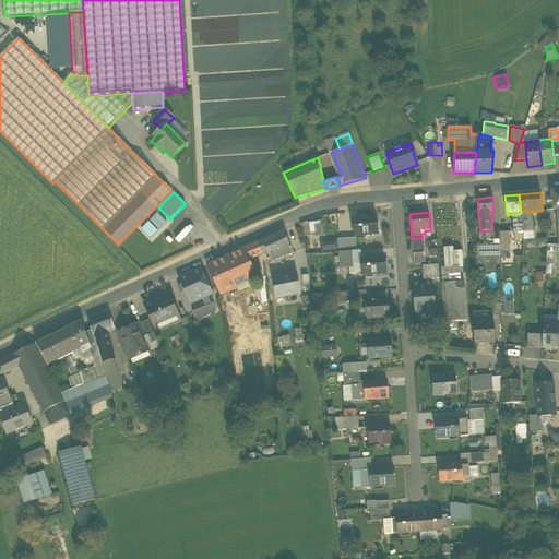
[(533,232),(531,212),(521,213),(523,233),(533,232)]
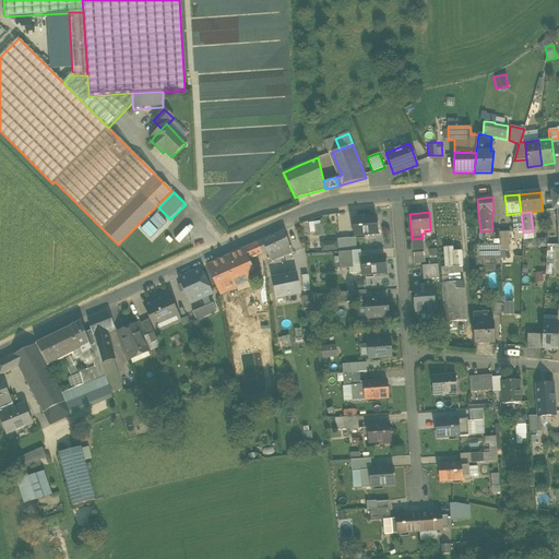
[(523,233),(521,213),(512,214),(514,234),(523,233)]
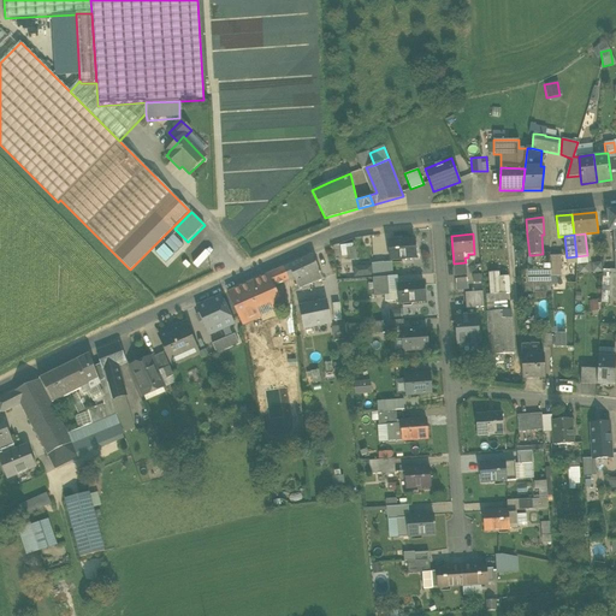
[(389,241),(390,261),(416,259),(414,238),(389,241)]
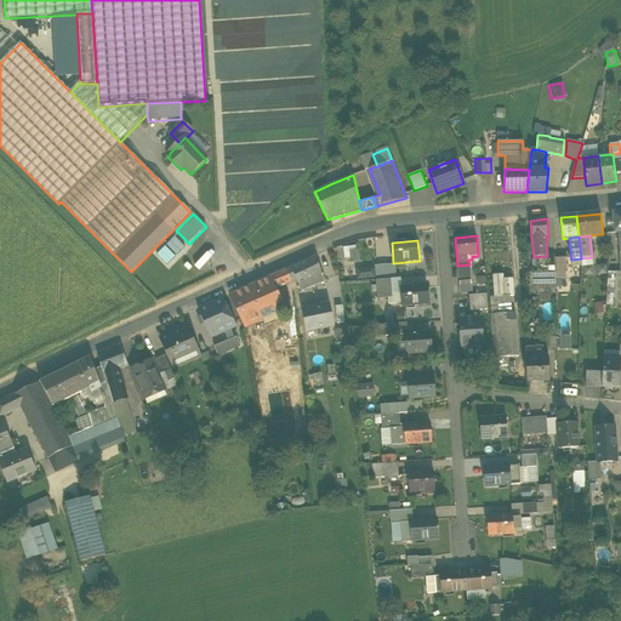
[(530,273),(530,285),(556,284),(556,278),(554,258),(546,258),(546,256),(537,257),(537,272),(530,273)]
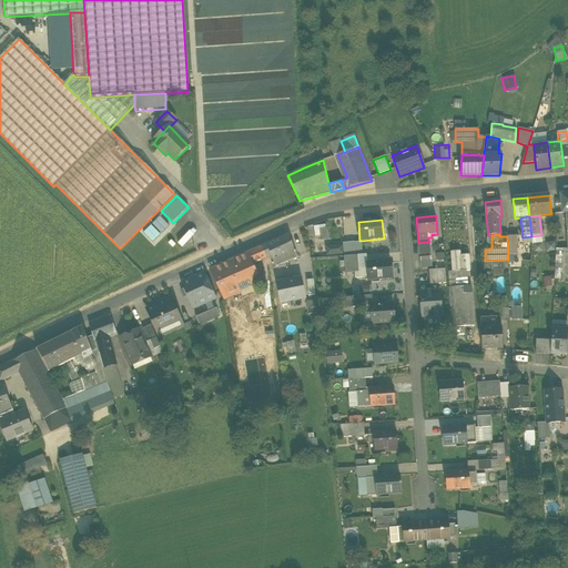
[(279,265),(280,269),(288,267),(287,262),(297,257),(287,235),(265,245),(271,256),(275,266),(279,265)]
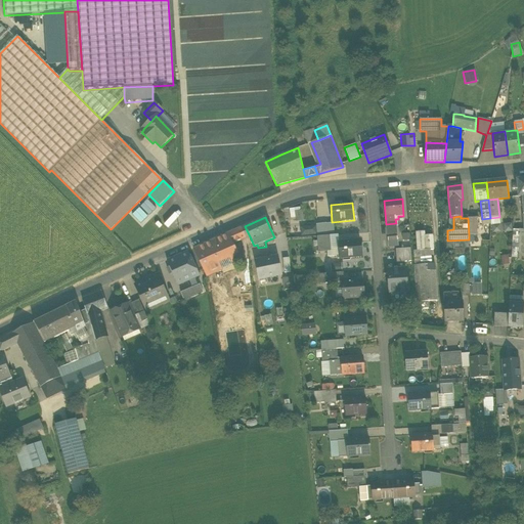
[(469,234),(477,234),(476,217),(468,217),(468,218),(469,234)]
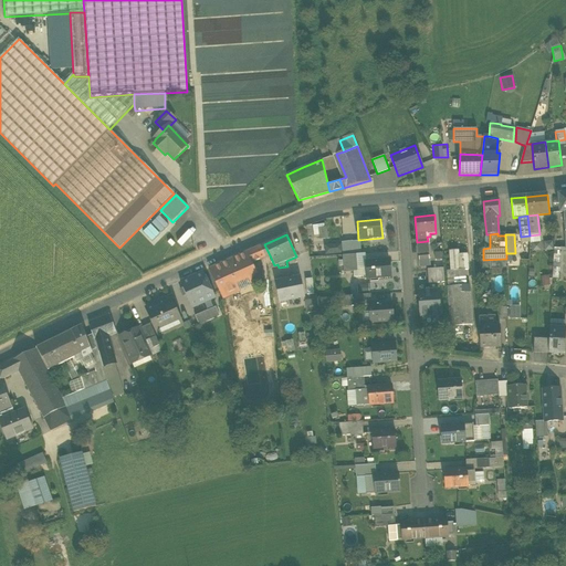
[(342,242),(343,255),(354,254),(362,253),(359,241),(353,242),(352,241),(342,242)]
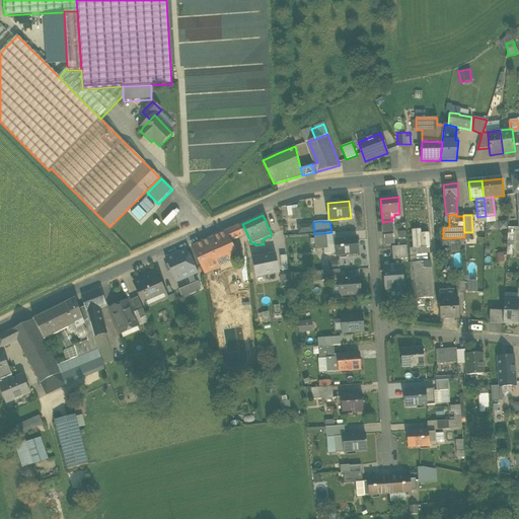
[(393,231),(392,221),(382,222),(383,232),(393,231)]
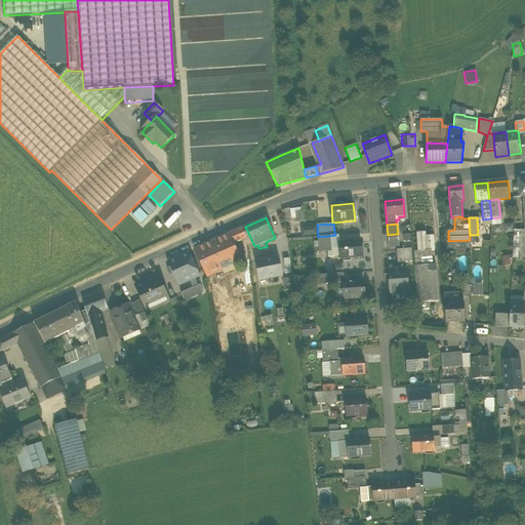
[(243,240),(250,237),(245,227),(238,230),(243,240)]
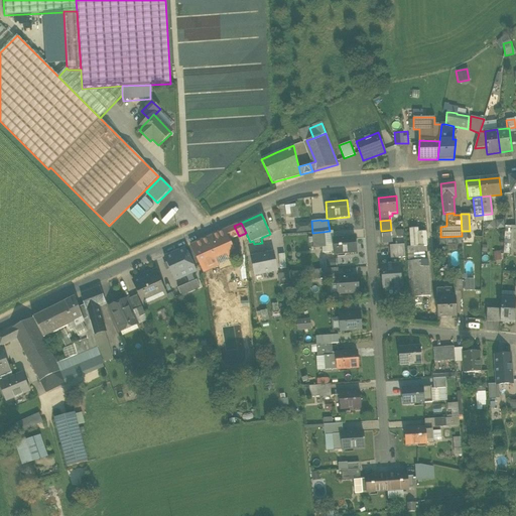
[(234,226),(224,230),(230,241),(231,241),(230,240),(239,236),(234,226)]
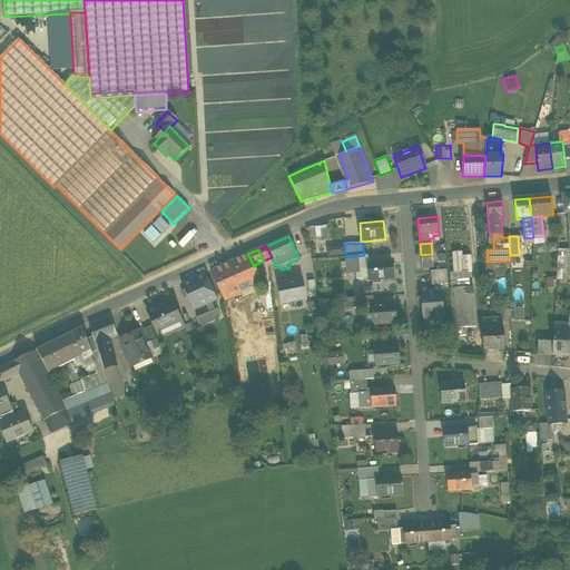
[(453,273),(462,272),(461,256),(462,256),(462,252),(452,253),(453,273)]
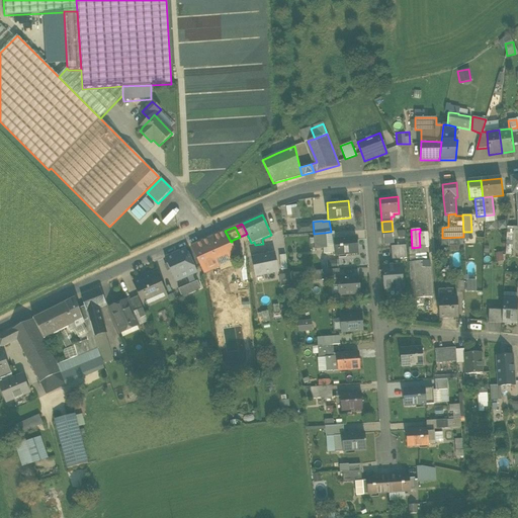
[(238,256),(231,242),(225,231),(191,246),(204,272),(238,256)]
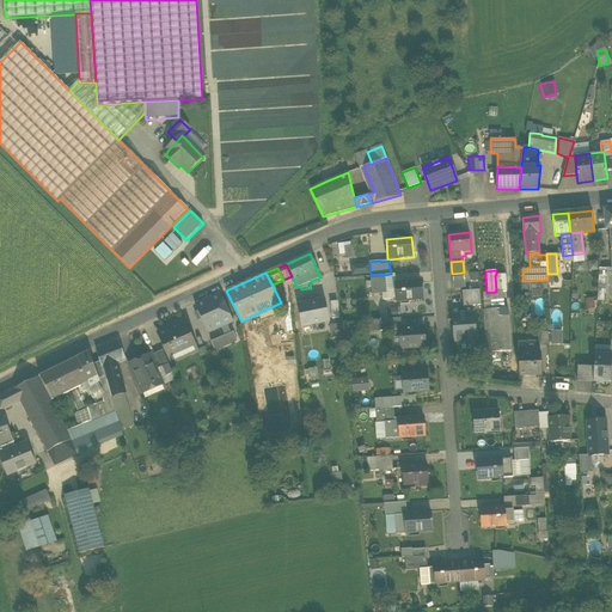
[(396,282),(395,274),(386,275),(387,294),(383,294),(383,295),(383,300),(393,299),(393,303),(397,303),(396,282)]
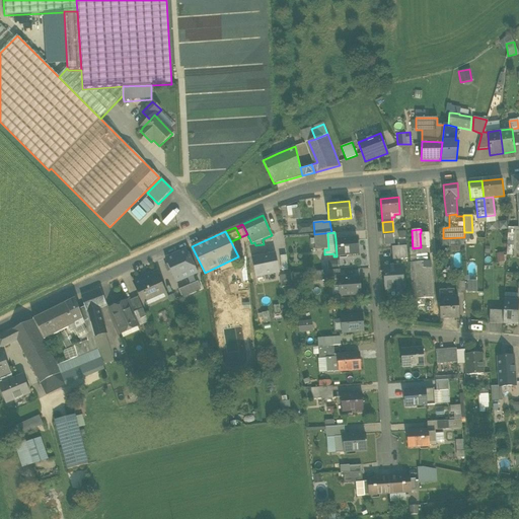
[(314,234),(315,249),(324,249),(328,249),(327,233),(325,233),(314,234)]
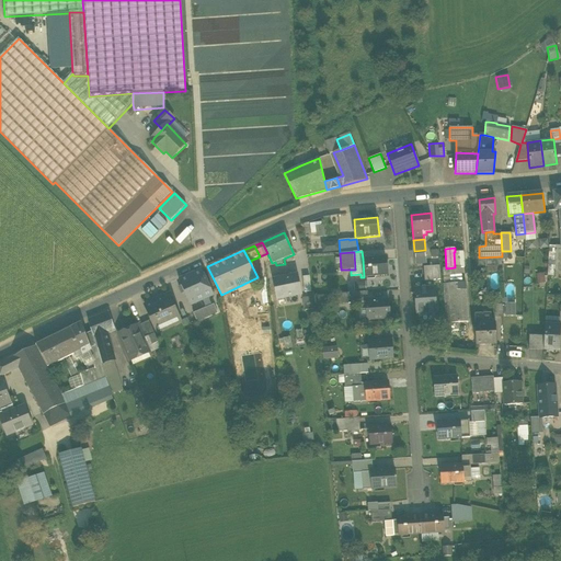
[(462,252),(455,252),(454,252),(455,267),(460,267),(464,267),(462,252)]
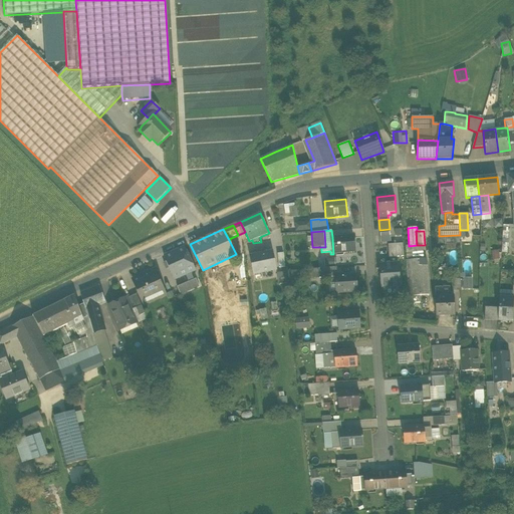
[(460,243),(460,235),(439,236),(437,236),(438,244),(446,244),(446,250),(456,249),(455,243),(460,243)]
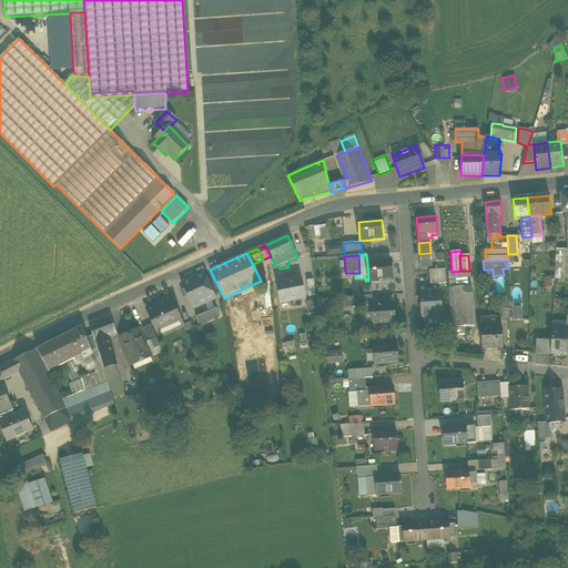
[(367,262),(368,281),(392,279),(391,261),(367,262)]
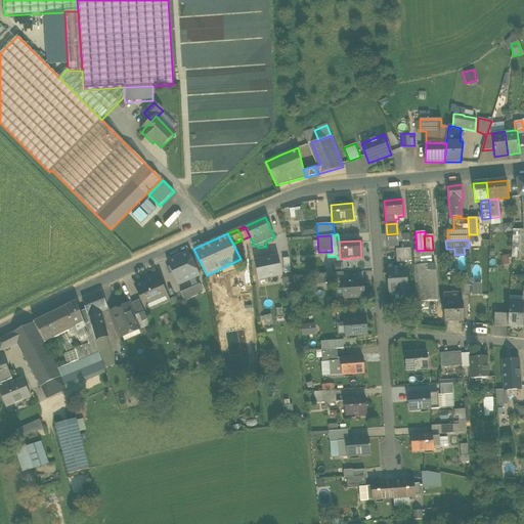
[(410,249),(395,250),(396,262),(411,261),(410,249)]
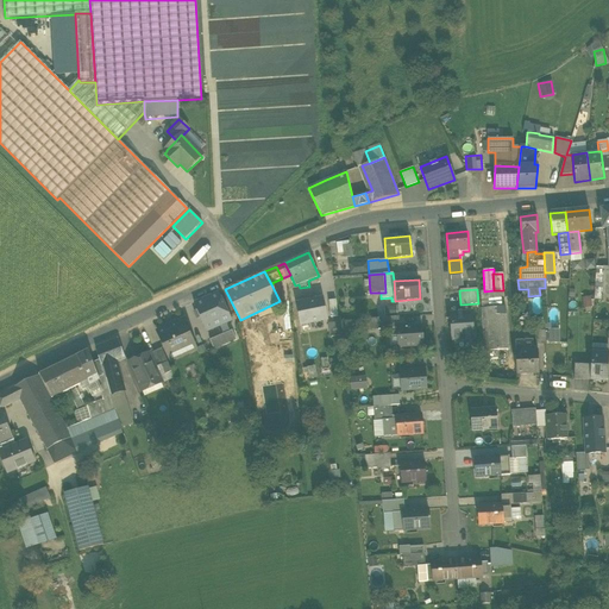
[(481,292),(482,308),(501,307),(500,290),(494,290),(484,292),(481,292)]
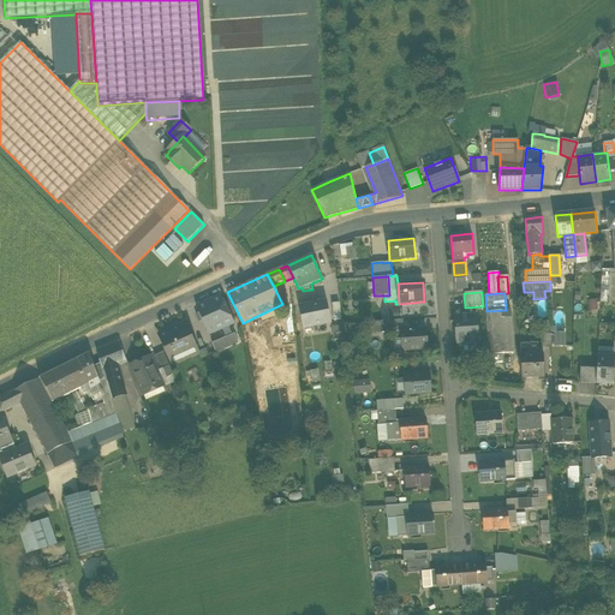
[(196,306),(208,335),(234,323),(221,296),(196,306)]
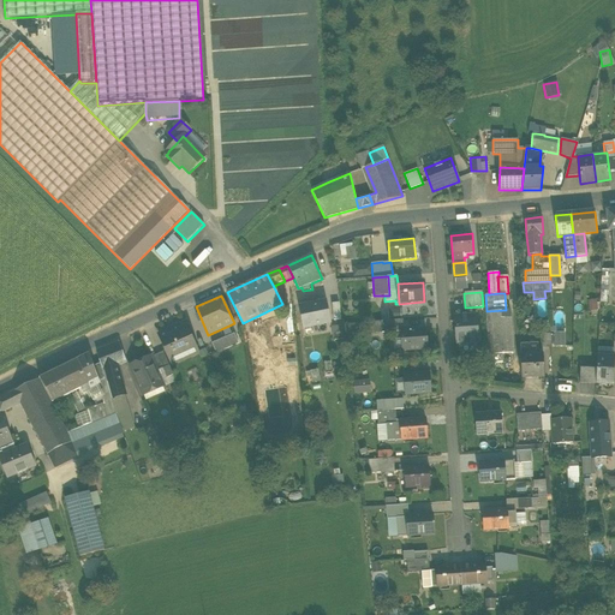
[(326,302),(299,306),(304,328),(330,322),(326,302)]
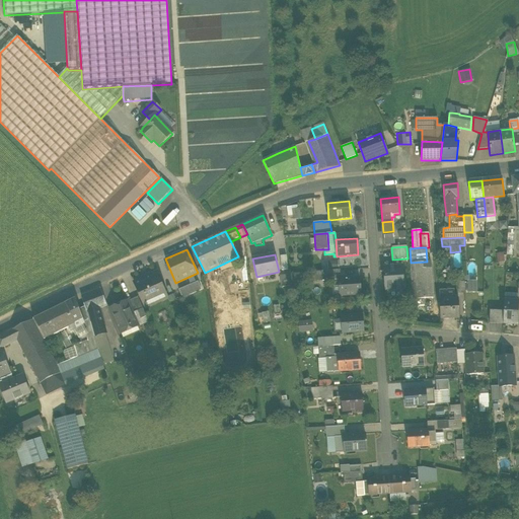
[(338,269),(338,261),(326,261),(326,269),(338,269)]
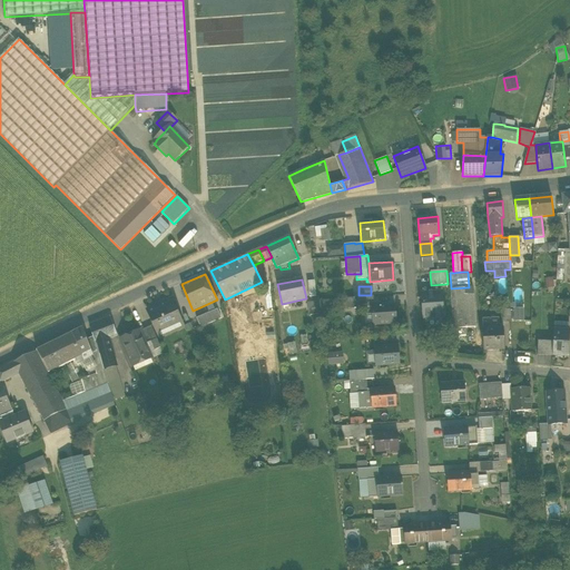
[(454,328),(458,328),(463,327),(475,327),(472,287),(469,287),(451,288),(454,328)]
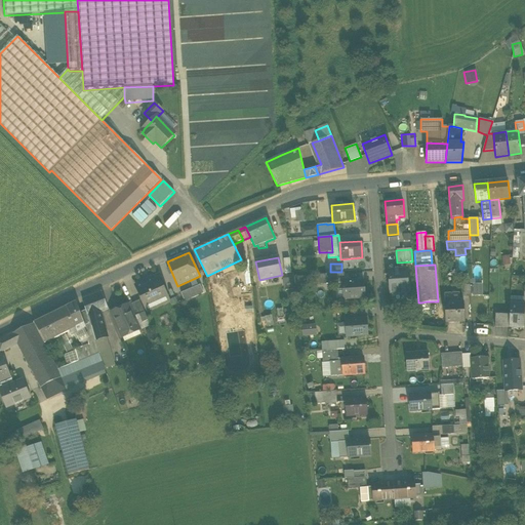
[(406,270),(389,271),(390,293),(408,292),(406,270)]
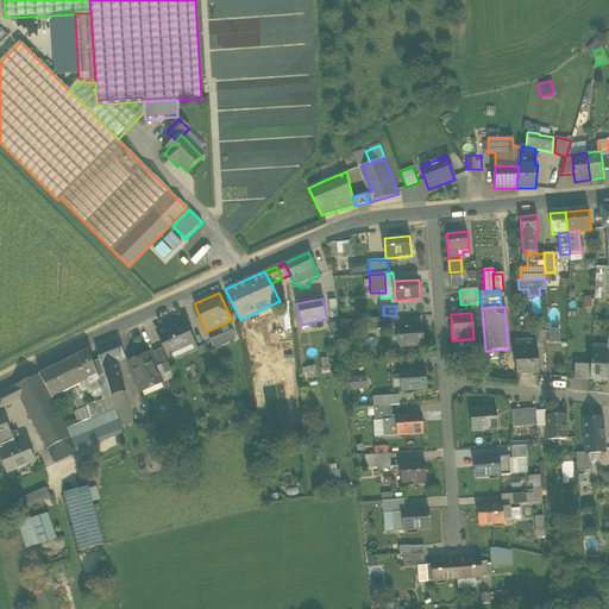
[(377,319),(378,330),(397,328),(400,328),(399,316),(377,319)]
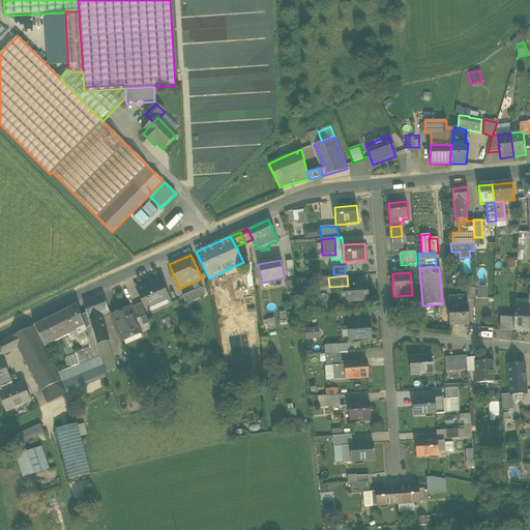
[(253,276),(241,276),(241,291),(254,291),(253,276)]
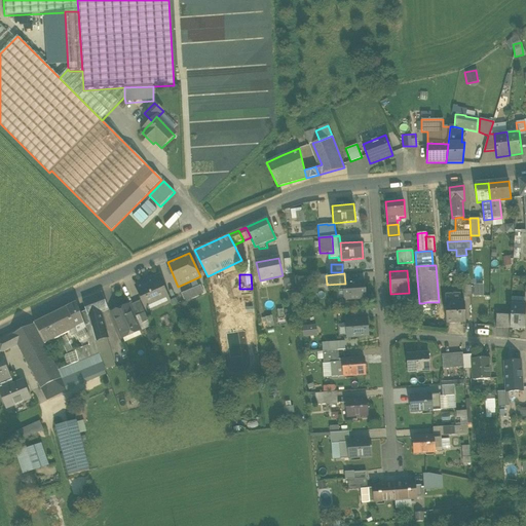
[(136,287),(147,311),(148,311),(146,308),(166,299),(168,302),(170,301),(158,276),(152,279),(151,278),(145,280),(145,283),(136,287)]
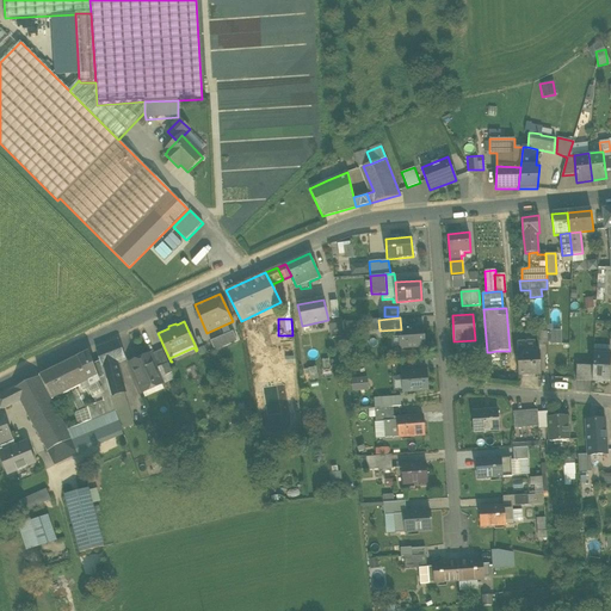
[(399,338),(400,349),(425,347),(424,327),(401,329),(399,329),(399,338)]
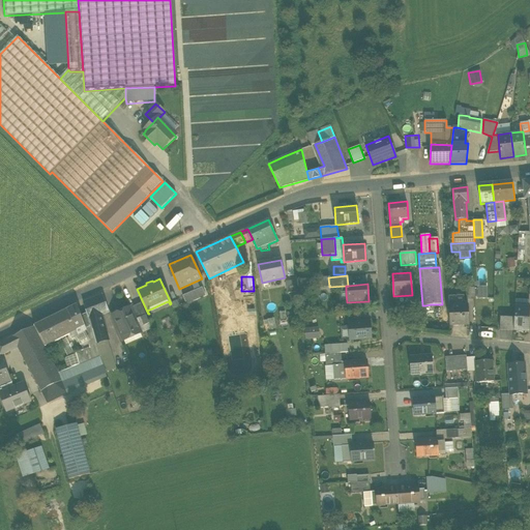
[(476,286),(476,297),(487,297),(486,286),(476,286)]
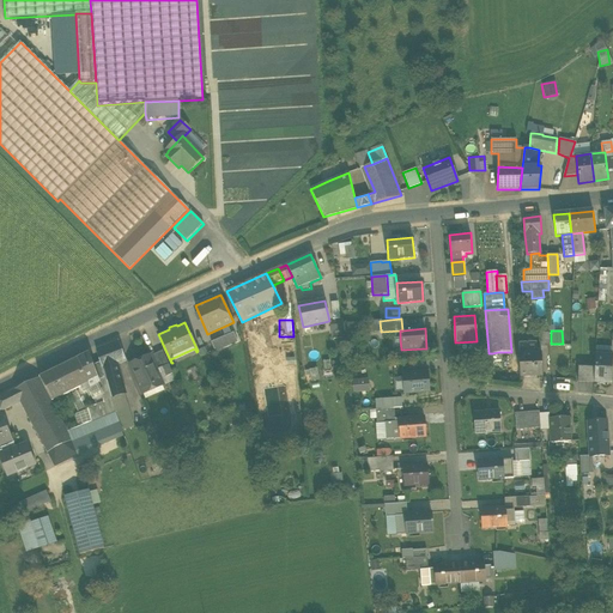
[(539,333),(539,346),(550,346),(548,333),(539,333)]
